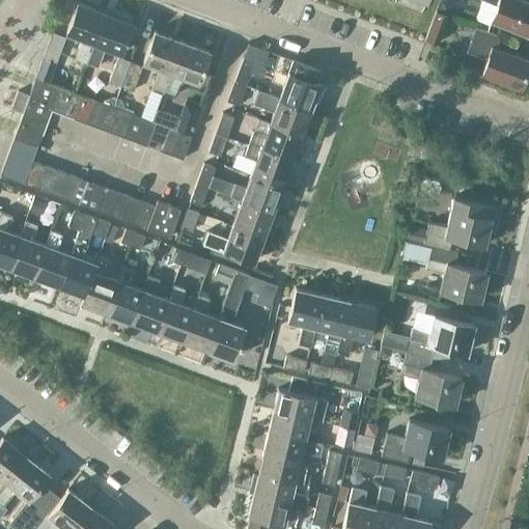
[(483,0),(498,5),(492,20),(528,33),(528,2),(522,0),(483,0)]
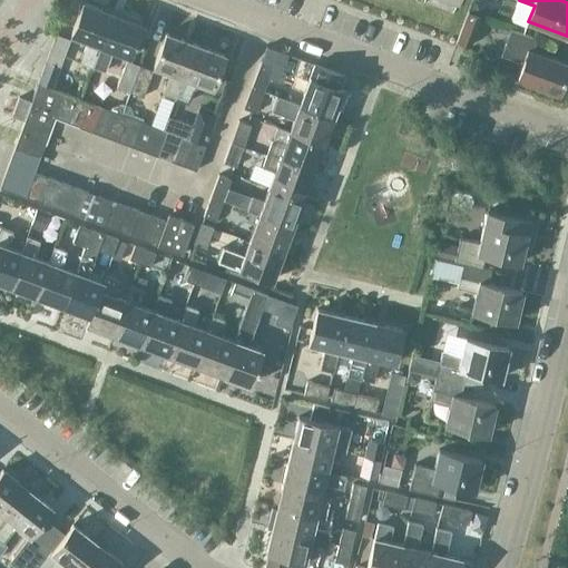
[(473,1),(469,13),(482,18),(487,6),(473,1)]
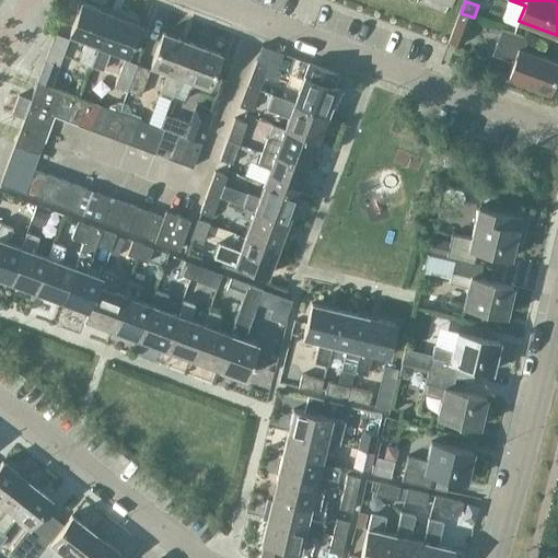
[(92,67),(112,14),(83,3),(71,35),(88,42),(80,62),(92,67)]
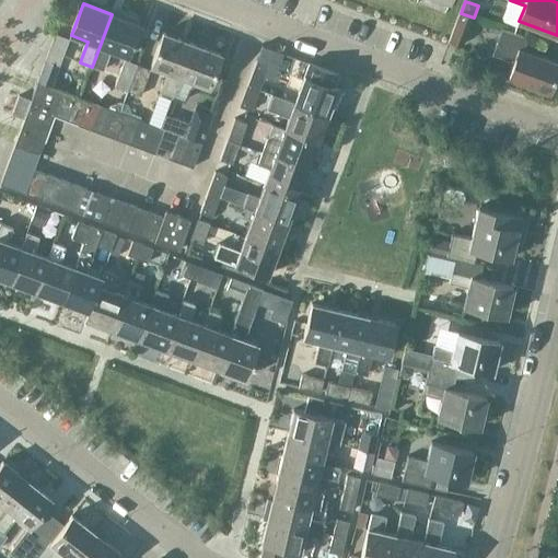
[(112,14),(92,67),(105,72),(109,59),(125,66),(140,25),(139,24),(140,20),(123,13),(121,18),(112,14)]
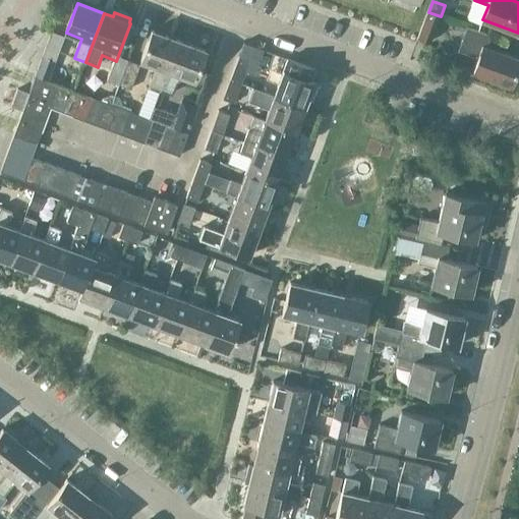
[(441,16),(428,12),(419,37),(418,40),(430,44),(441,16)]
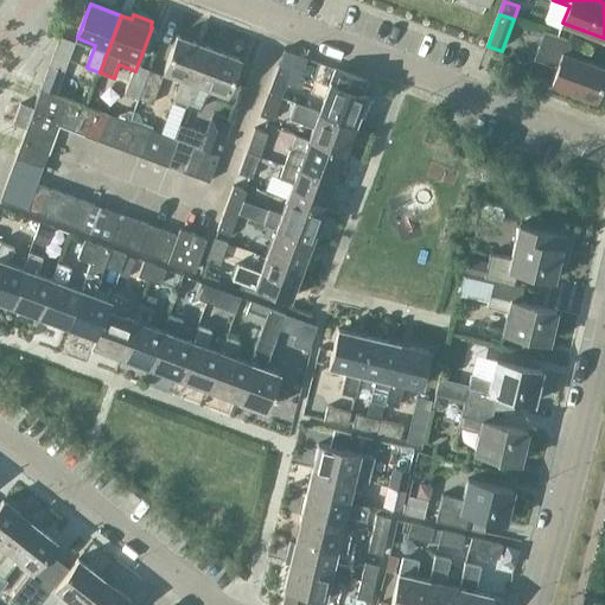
[(552,84),(583,96),(580,101),(590,104),(591,100),(596,101),(604,77),(604,69),(567,56),(572,42),(546,32),(535,59),(558,68),(552,84)]
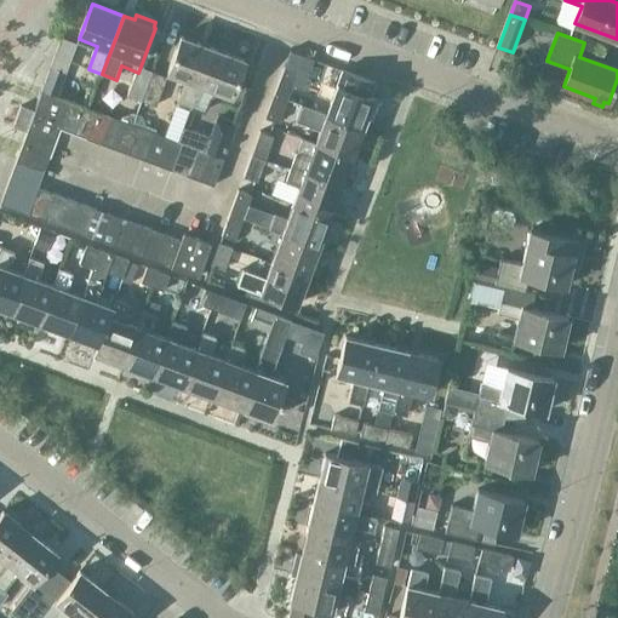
[(182,38),(169,74),(186,80),(178,102),(179,102),(178,107),(190,112),(193,107),(200,85),(213,49),(182,38)]
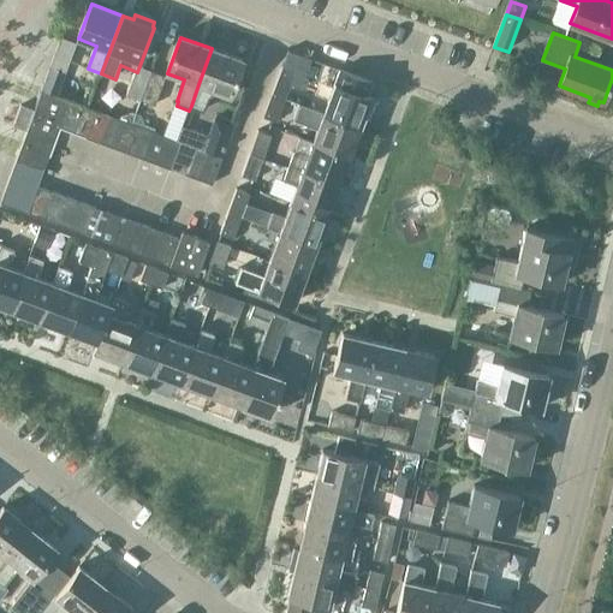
[(63,39),(52,69),(53,69),(66,73),(77,45),(63,39)]
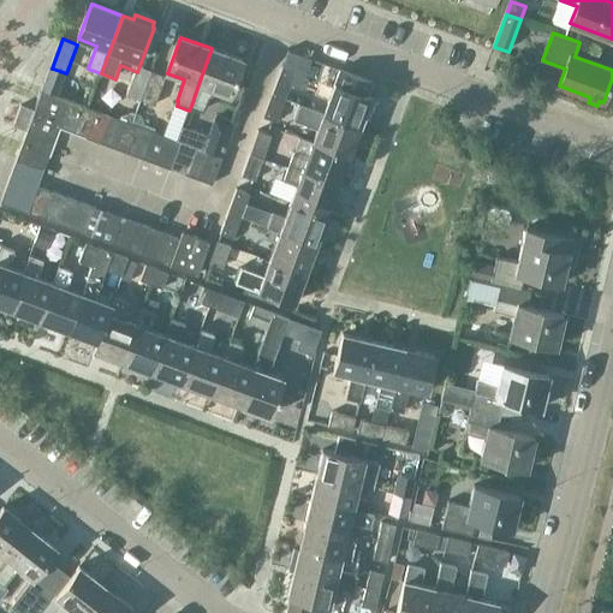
[(212,48),(198,84),(212,89),(230,96),(243,60),(212,48)]
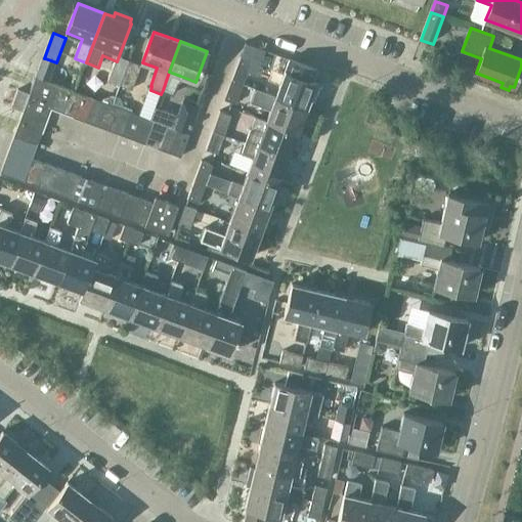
[(232,81),(245,86),(253,61),(242,57),(232,81)]
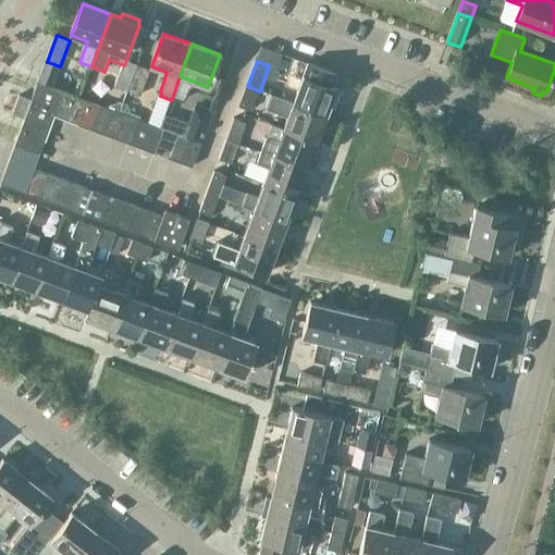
[(127,91),(127,93),(140,97),(150,70),(139,65),(137,65),(127,91)]
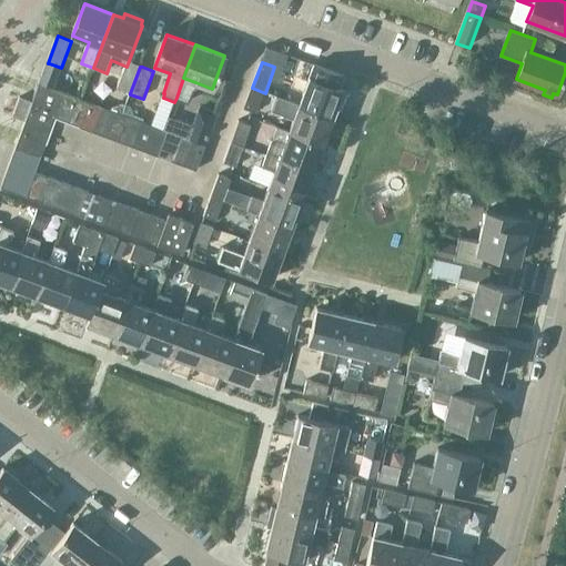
[(315,67),(300,105),(333,119),(337,109),(341,110),(347,92),(339,89),(343,77),(315,67)]
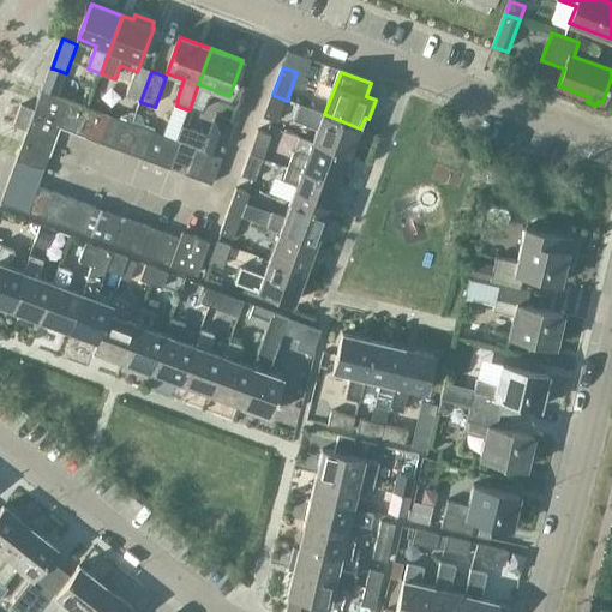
[(28,132),(17,162),(45,172),(60,129),(70,103),(58,99),(42,93),(35,112),(28,132)]
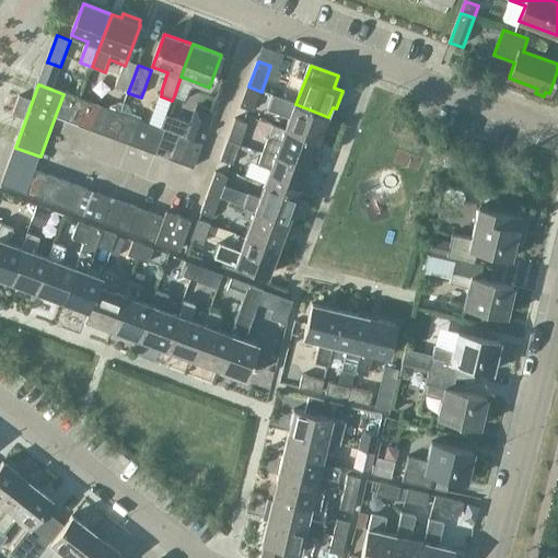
[(262,92),(248,86),(242,106),(254,111),(262,92)]
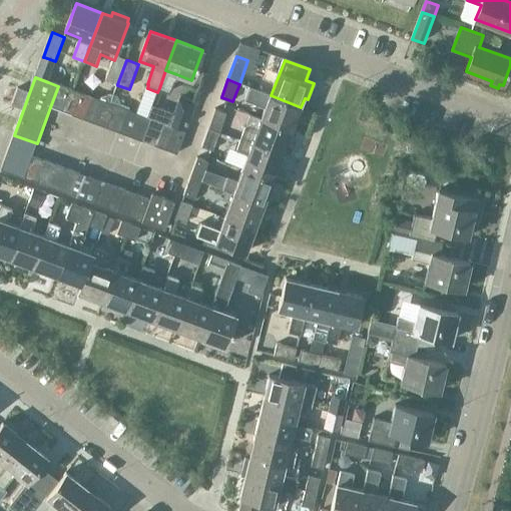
[(50,107),(51,107),(62,111),(70,90),(58,86),(50,107)]
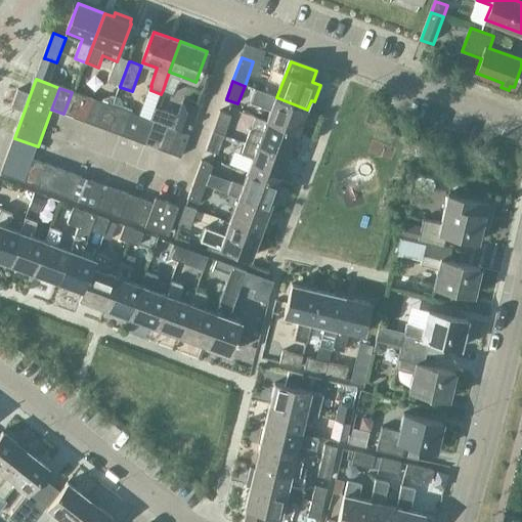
[(276,97),(255,90),(251,102),(272,111),(267,123),(298,134),(307,110),(276,97)]
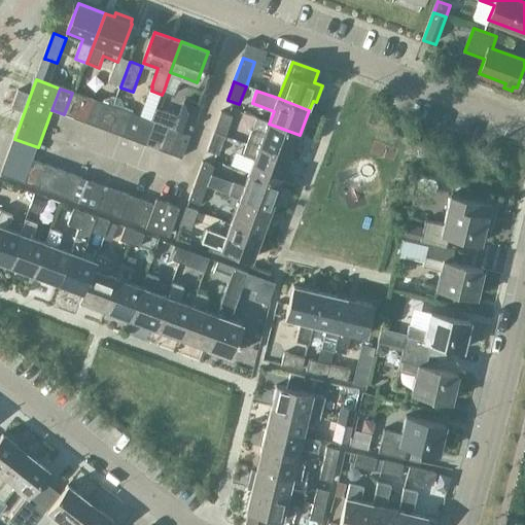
[(20,92),(13,109),(24,113),(30,96),(20,92)]
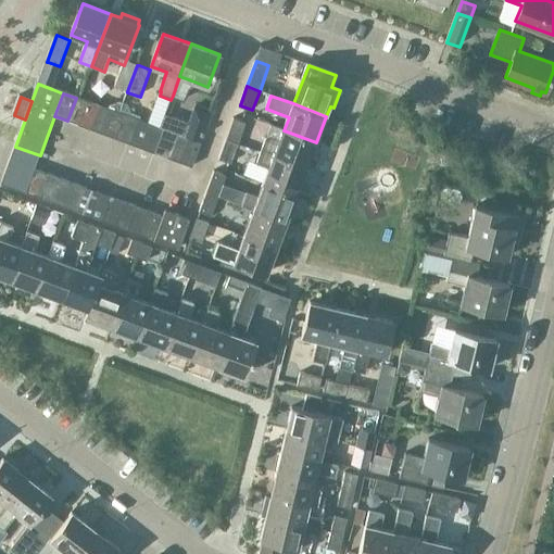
[(76,98),(67,121),(79,126),(89,102),(76,98)]
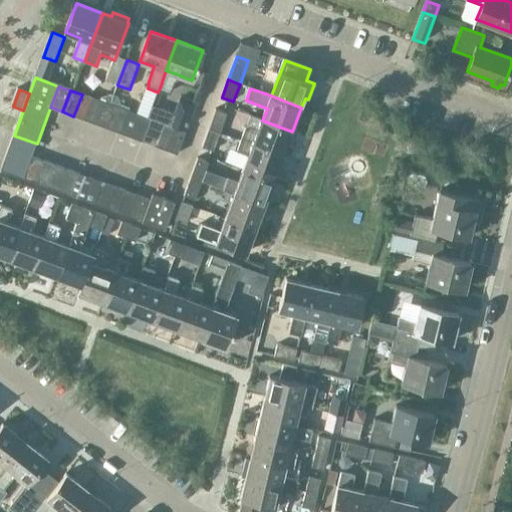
[(82,94),(73,116),(85,120),(93,98),(82,94)]
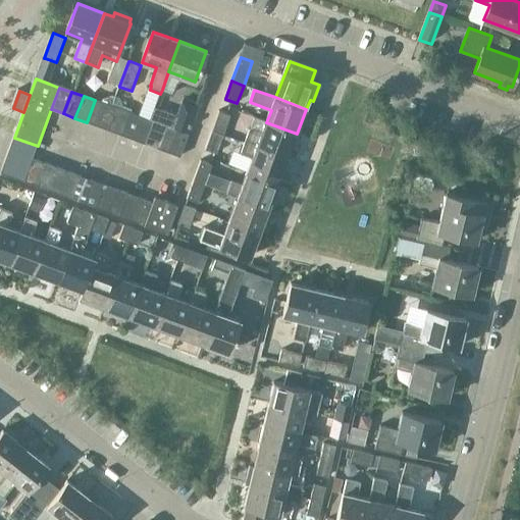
[(178,117),(174,128),(175,130),(176,130),(190,135),(194,122),(201,105),(200,105),(186,99),(178,117)]
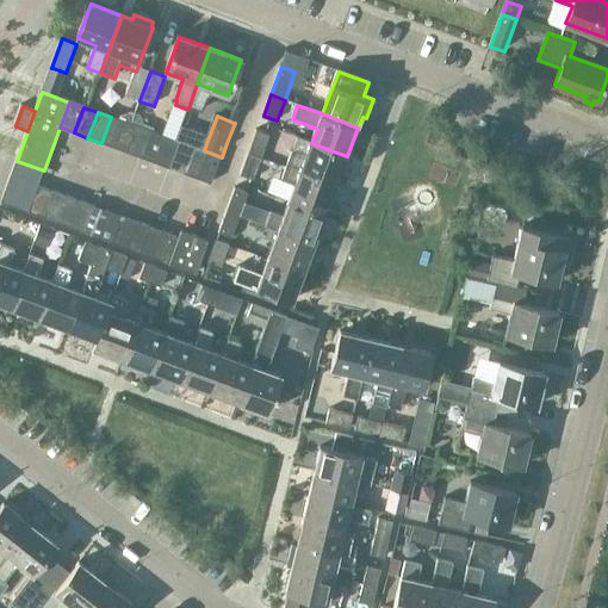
[(111,117),(101,143),(115,148),(125,122),(111,117)]
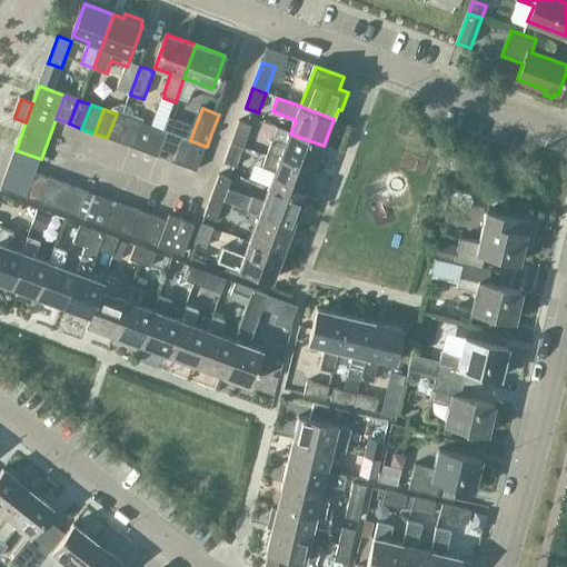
[(117,113),(107,138),(120,143),(129,119),(117,113)]
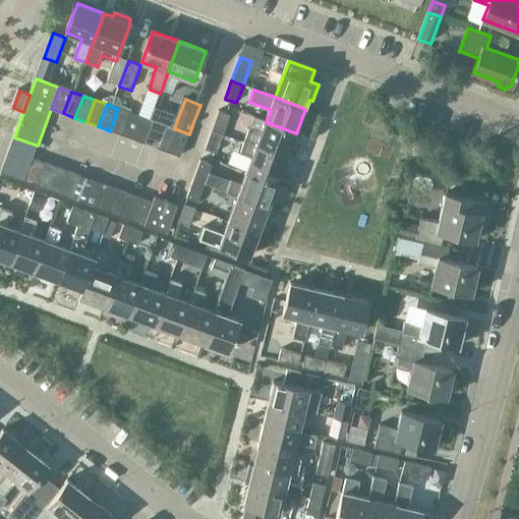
[(151,120),(150,120),(153,121),(165,125),(174,128),(178,117),(160,110),(155,108),(151,120)]
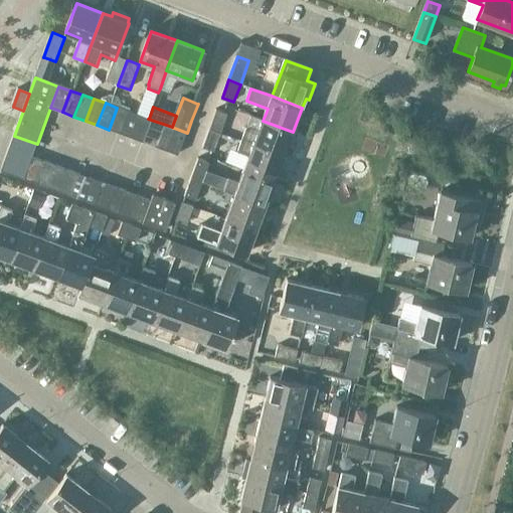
[(117,108),(109,130),(120,134),(129,112),(117,108)]
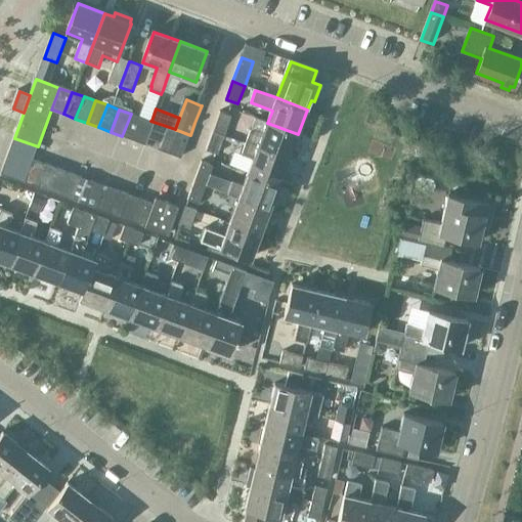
[(221,112),(214,131),(225,135),(232,116),(221,112)]
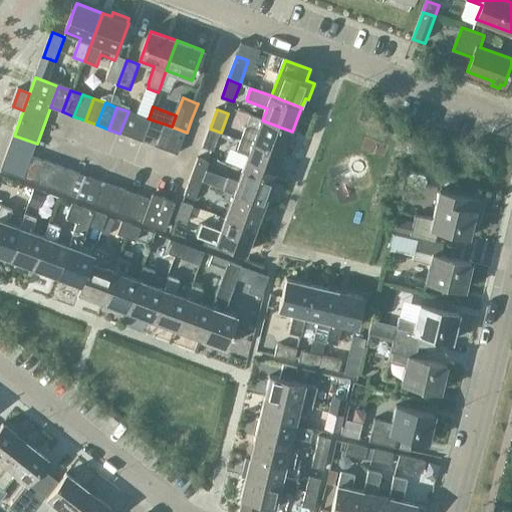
[(129,111),(119,134),(132,138),(140,115),(137,114),(129,111)]
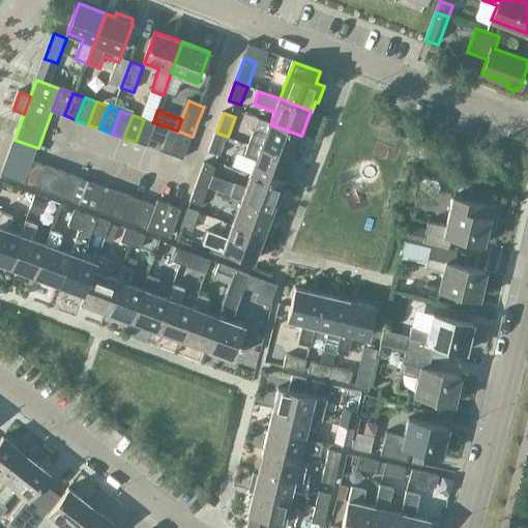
[(144,119),(136,142),(147,146),(155,123),(152,122),(148,120),(144,119)]
